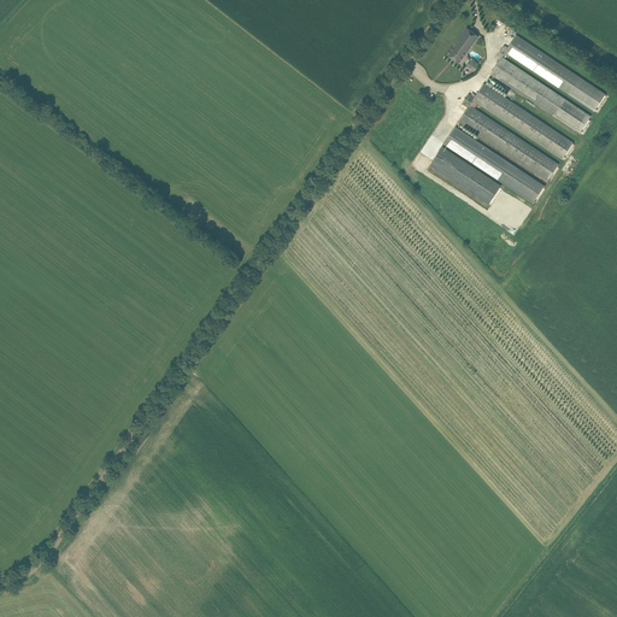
[(448,56),(458,64),(479,36),(466,28),(453,46),(454,47),(448,56)]
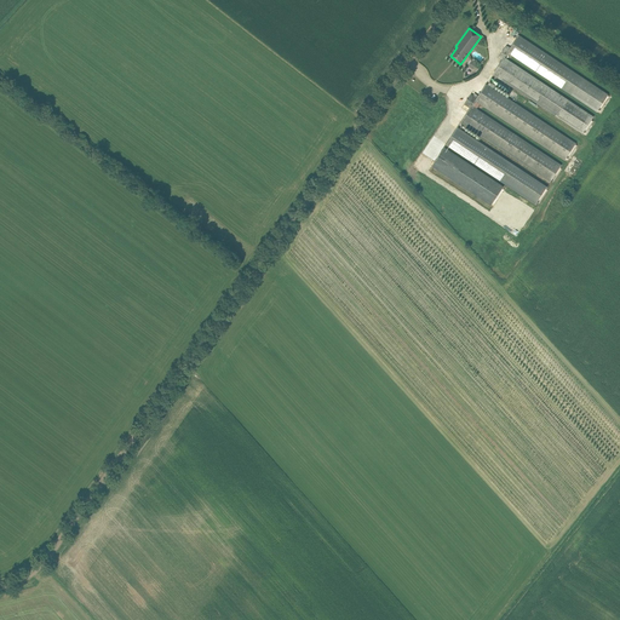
[(510,50),(507,53),(597,113),(608,95),(520,35),(510,50)]
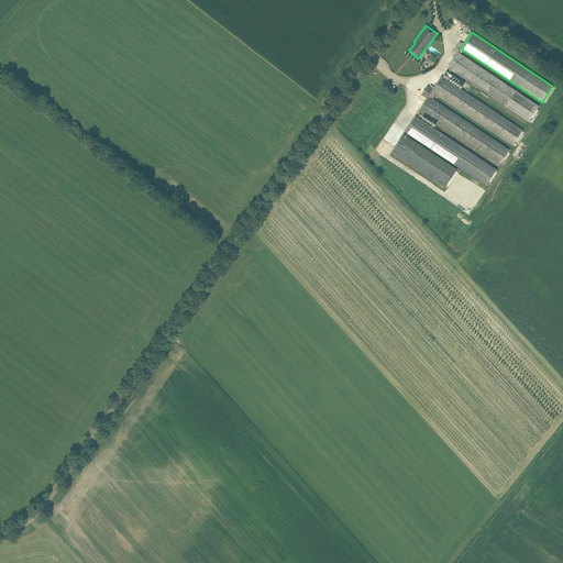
[(456,55),(448,68),(529,121),(531,118),(537,109),(539,106),(459,52),(461,48),(463,45),(460,43),(453,52),(456,55)]
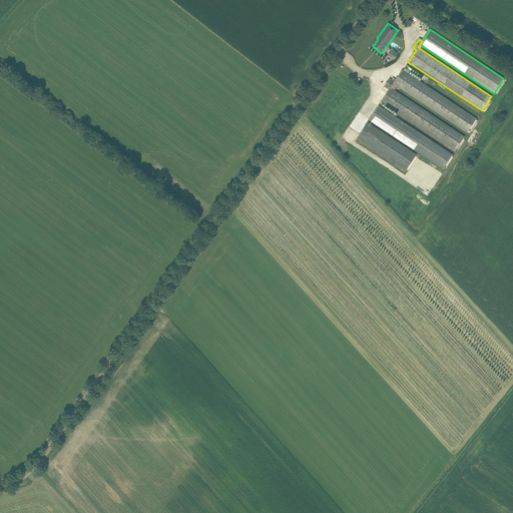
[(388,54),(392,57),(397,50),(398,51),(400,47),(393,42),(390,46),(393,47),(388,54)]
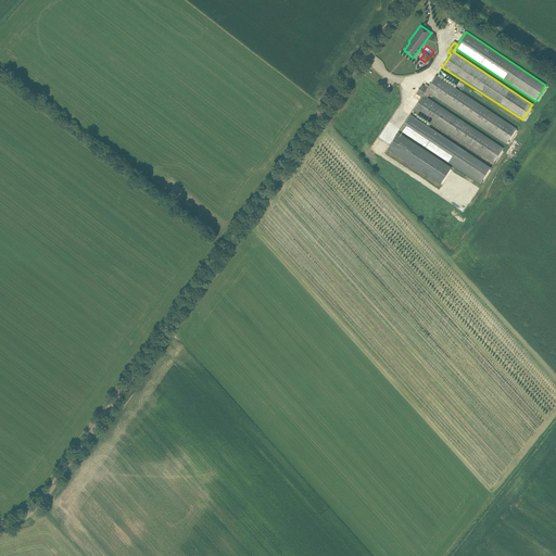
[(517,128),(437,75),(428,88),(422,85),(417,93),(422,97),(414,110),(493,163),(504,148),(424,96),(427,90),(506,143),(517,128)]
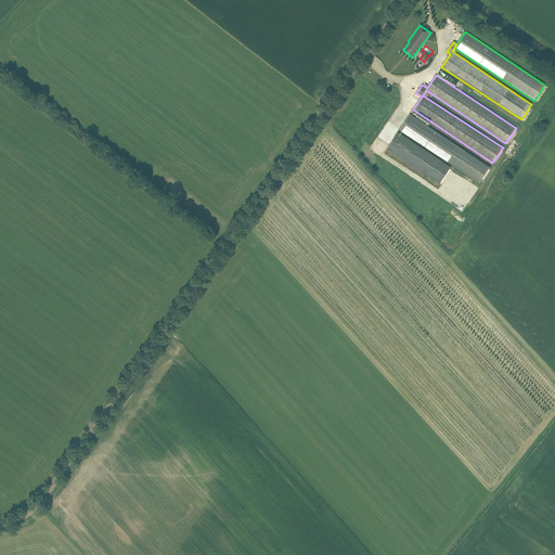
[(410,114),(399,130),(479,183),(490,167),(410,114)]
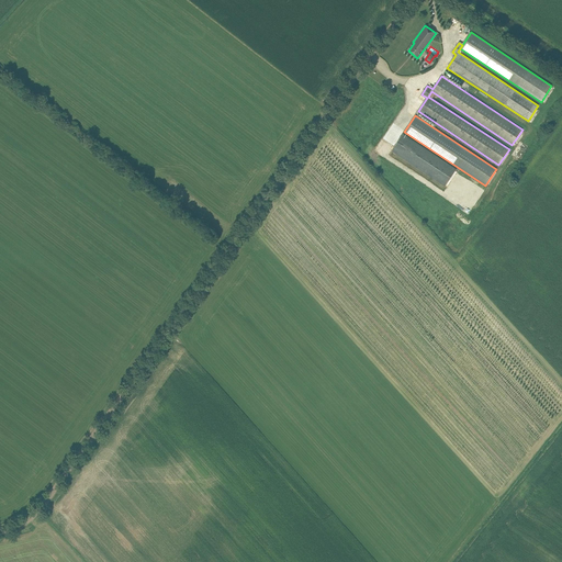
[(392,149),(392,152),(445,187),(457,169),(403,134),(392,149)]
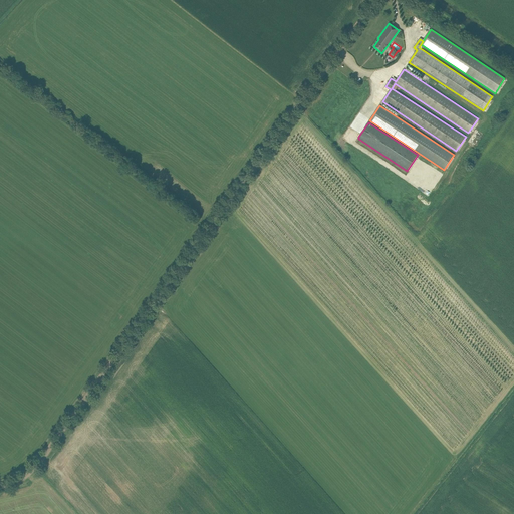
All buildings are outlined.
